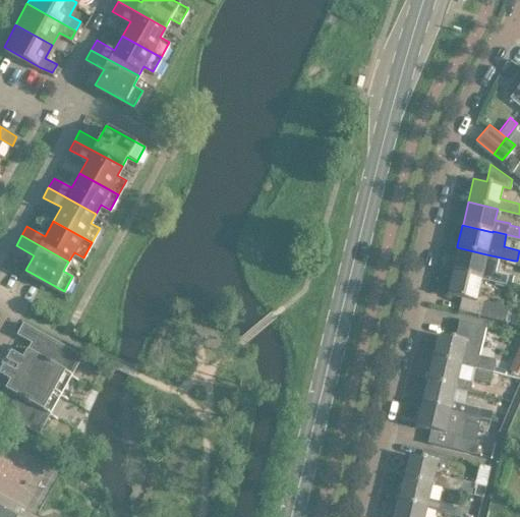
[(452,269),(452,270),(481,277),(495,280),(495,281),(505,283),(508,273),(498,271),(501,257),(486,254),(457,247),(452,269)]
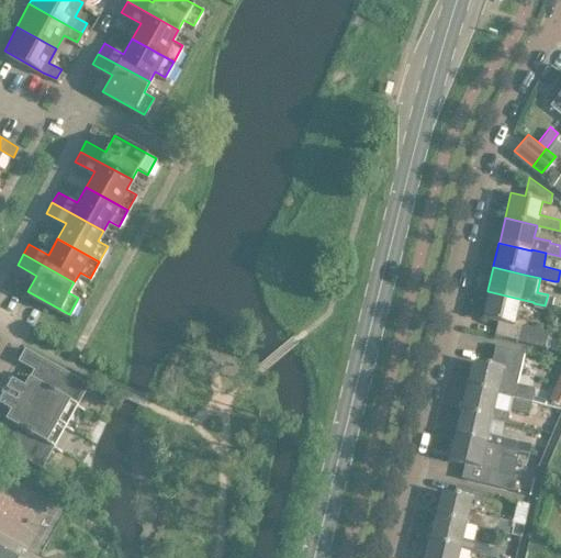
[(487,291),(481,316),(497,321),(494,333),(495,334),(518,338),(545,346),(549,328),(522,323),(522,324),(514,323),(519,299),(487,291)]
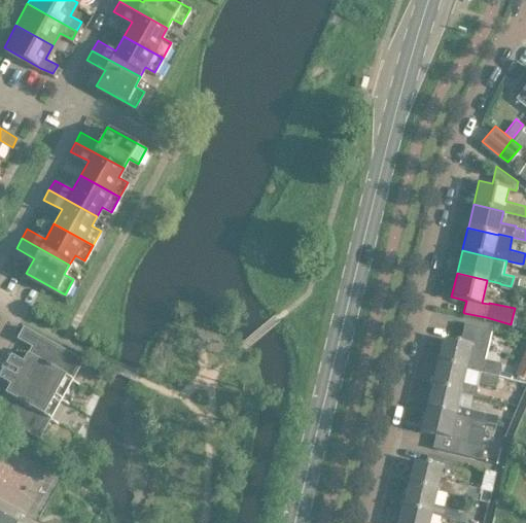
[(515,276),(513,283),(522,285),(524,278),(515,276)]
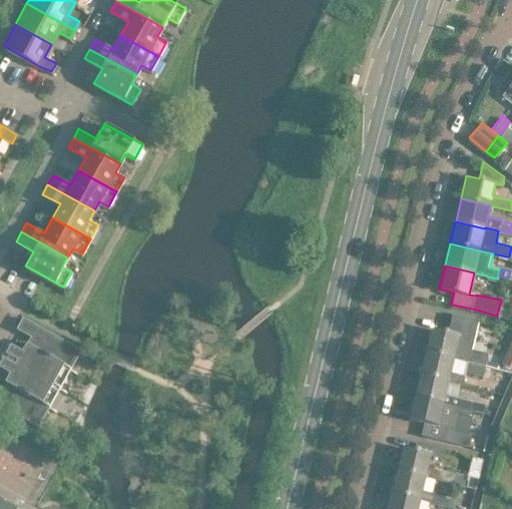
[(511,309),(503,307),(501,316),(511,319),(511,309)]
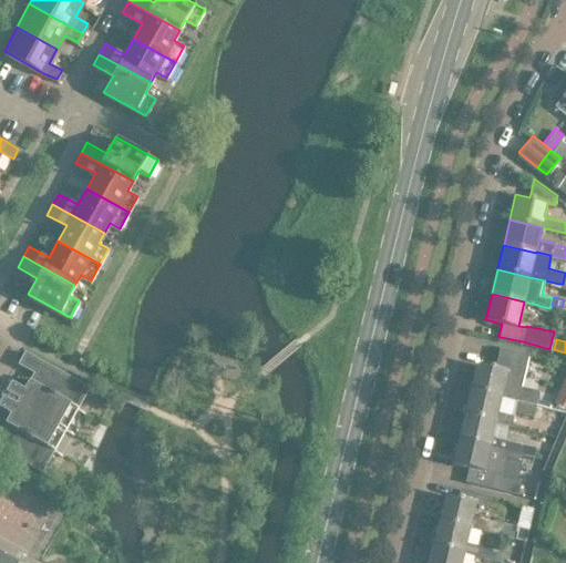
[(470,386),(469,387),(502,395),(516,398),(535,402),(536,398),(537,390),(520,386),(527,352),(500,346),(495,366),(475,361),(470,386)]
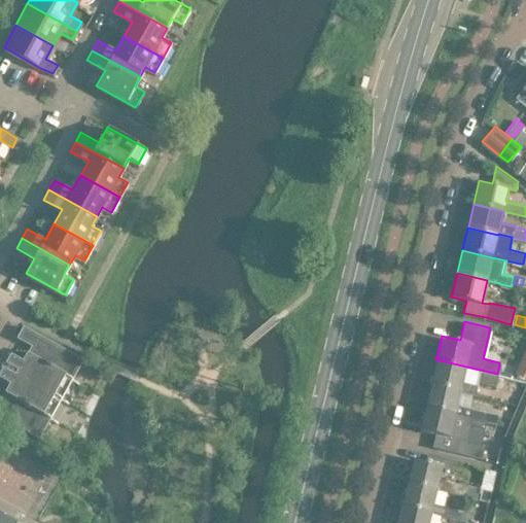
[(23,324),(16,337),(32,345),(28,353),(72,378),(83,358),(23,324)]
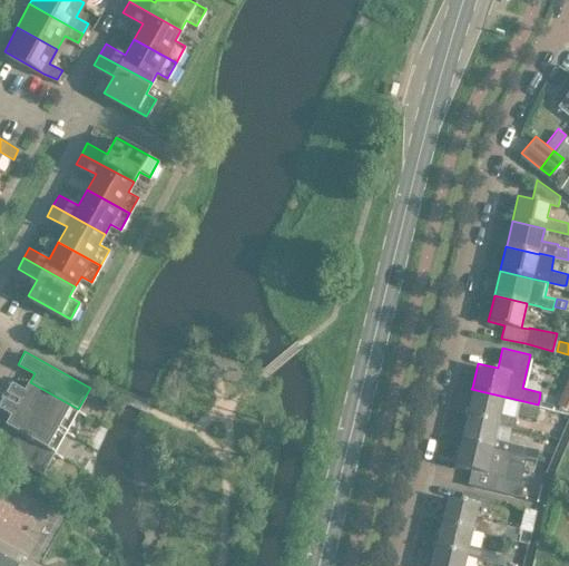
[(568,374),(557,401),(568,407),(568,374)]
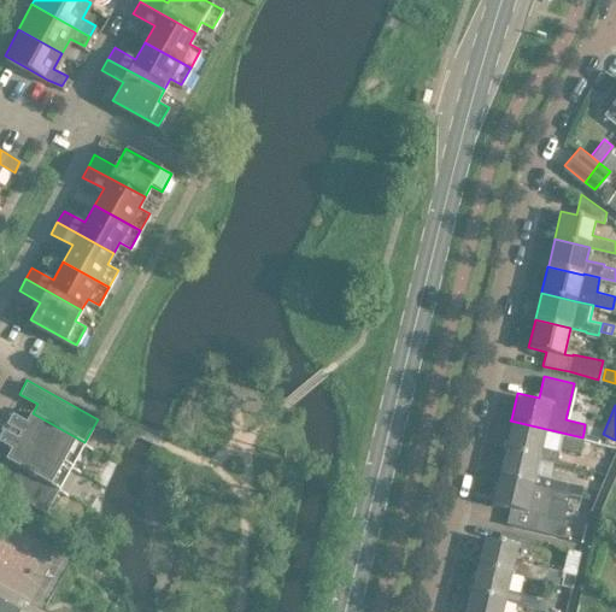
[(27,423),(9,412),(1,425),(72,465),(84,442),(33,413),(27,423)]
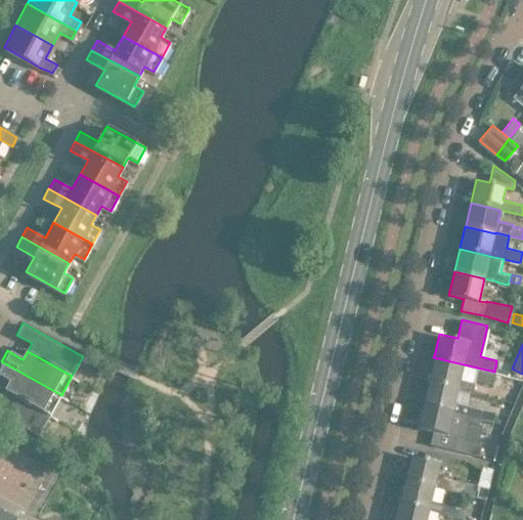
[(428,380),(459,387),(458,388),(469,391),(471,382),(474,383),(475,379),(477,367),(464,364),(433,357),(428,380)]
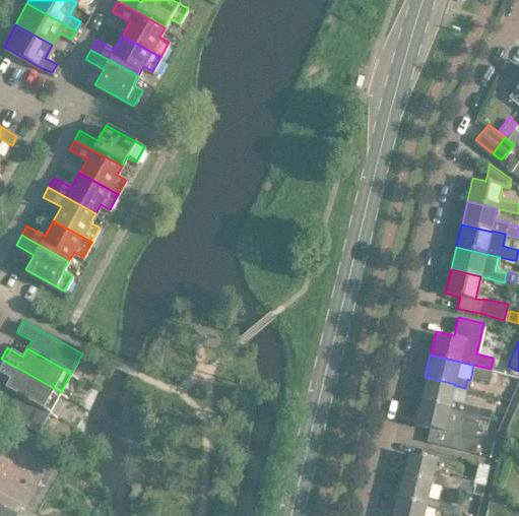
[(1,359),(1,360),(0,360),(0,373),(10,379),(6,387),(50,411),(61,392),(1,359)]
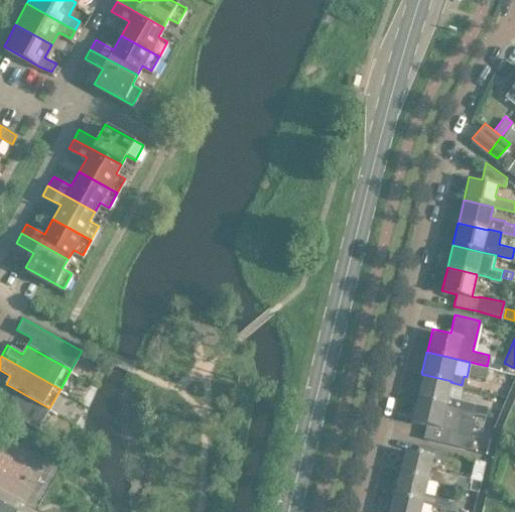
[(470,362),(468,373),(492,379),(495,368),(487,366),(470,362)]
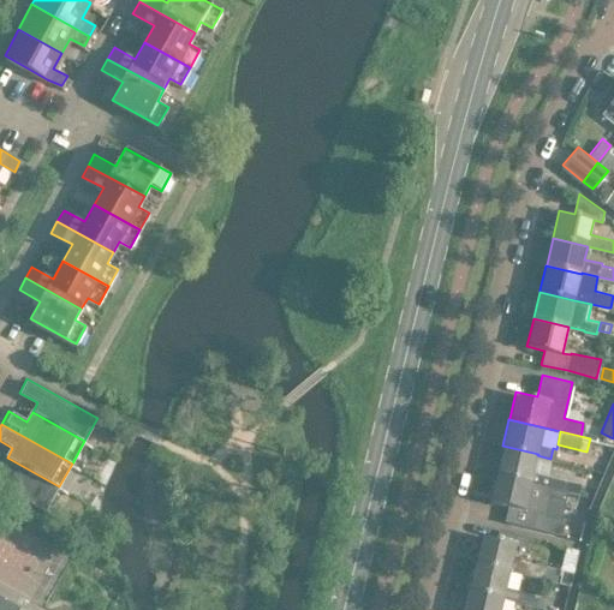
[(496,472),(496,473),(531,482),(546,485),(565,490),(567,490),(578,492),(580,483),(565,478),(534,471),(537,455),(538,454),(502,446),(496,472)]
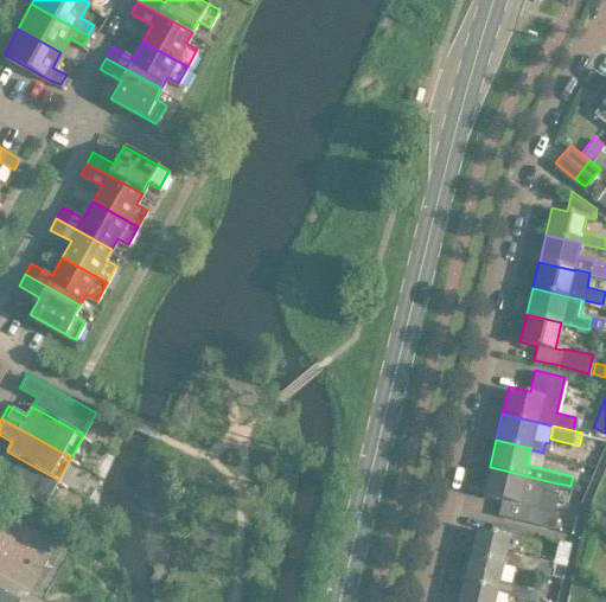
[(1,461),(0,460),(0,478),(45,504),(58,480),(7,452),(1,461)]
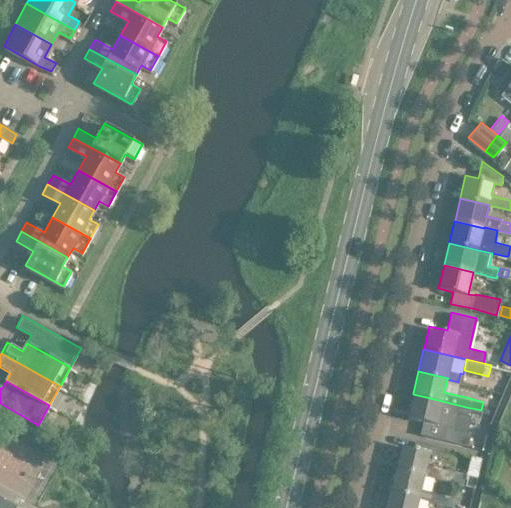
[(413,394),(407,417),(424,421),(421,433),(444,438),(468,444),(471,431),(466,430),(472,408),(470,408),(454,404),(442,401),(413,394)]
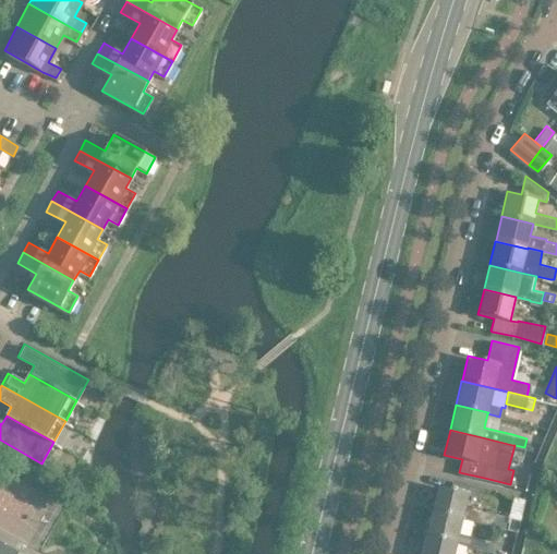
[(482,509),(465,506),(469,492),(477,494),(480,484),(452,478),(450,488),(437,484),(431,509),(477,521),(481,521),(493,525),(508,528),(511,518),(495,515),(481,512),(482,509)]
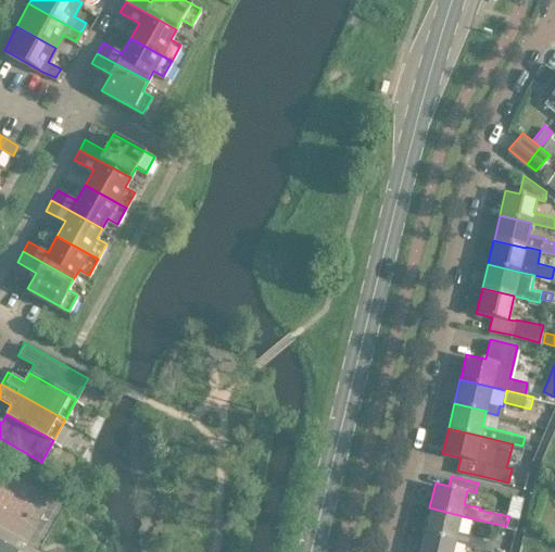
[(466,543),(468,532),(471,518),(476,519),(429,507),(424,532),(455,541),(466,543)]
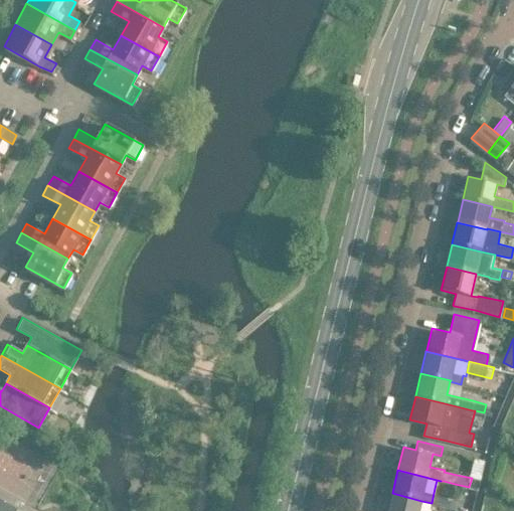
[(418,510),(421,501),(392,493),(387,510),(418,510)]
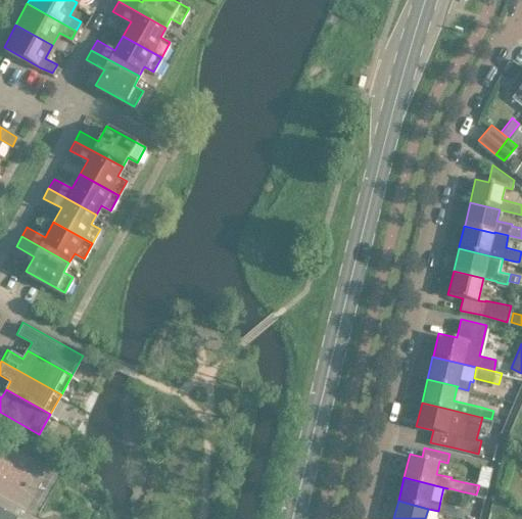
[(440,501),(438,511),(464,517),(465,511),(459,505),(440,501)]
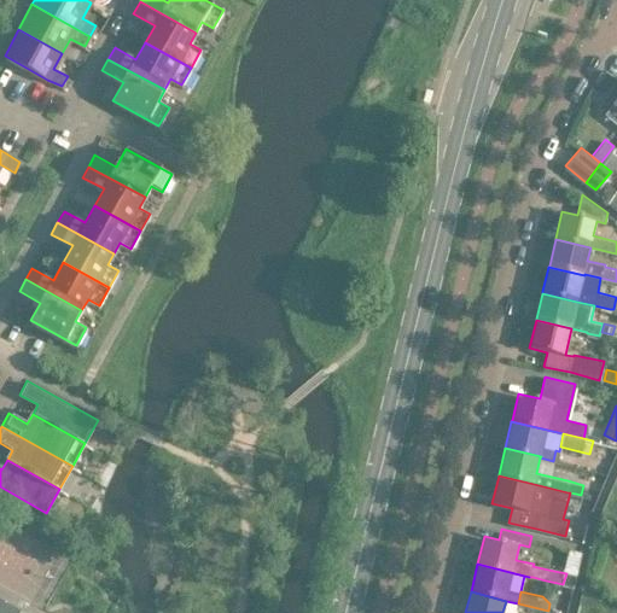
[(0,612),(22,612),(19,611),(19,609),(0,599),(0,612)]
